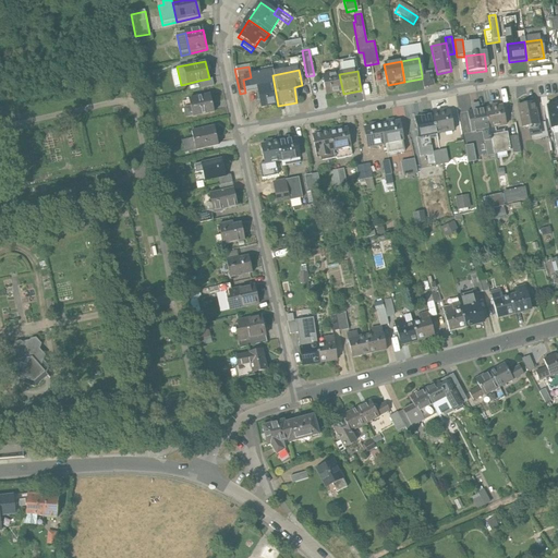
[(159,93),(156,73),(149,74),(153,94),(159,93)]
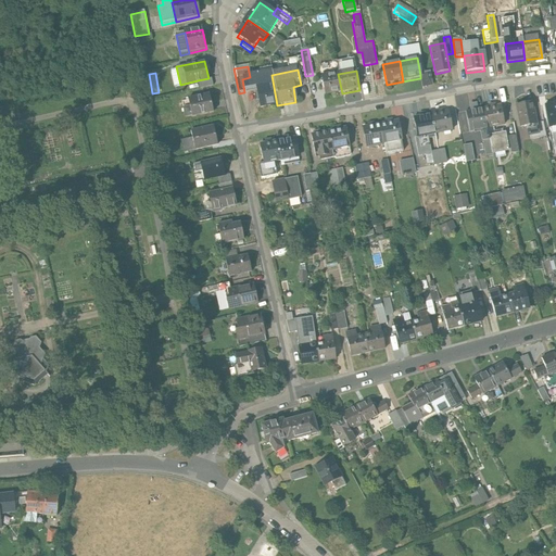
[(430,73),(420,75),(420,78),(422,89),(432,87),(430,73)]
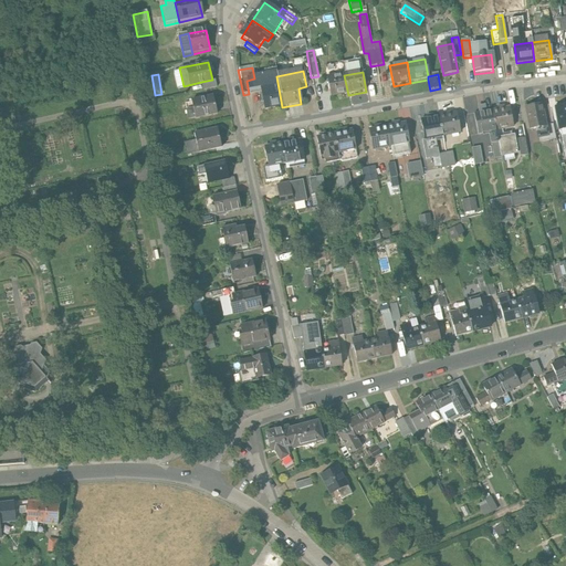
[(276,75),(254,79),(247,81),(249,94),(249,97),(260,95),(263,111),(282,107),(276,76),(276,75)]
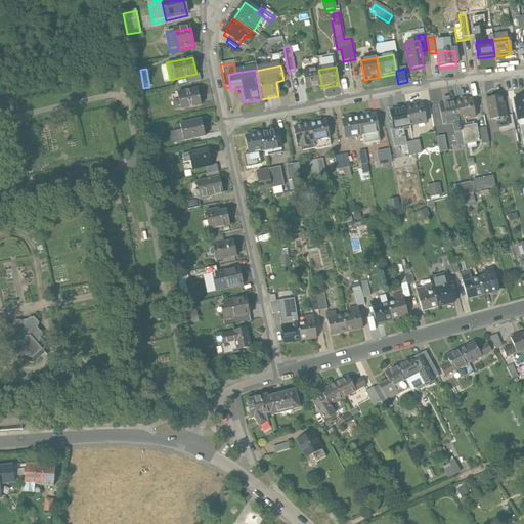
[(307,91),(322,88),(318,70),(303,73),(307,91)]
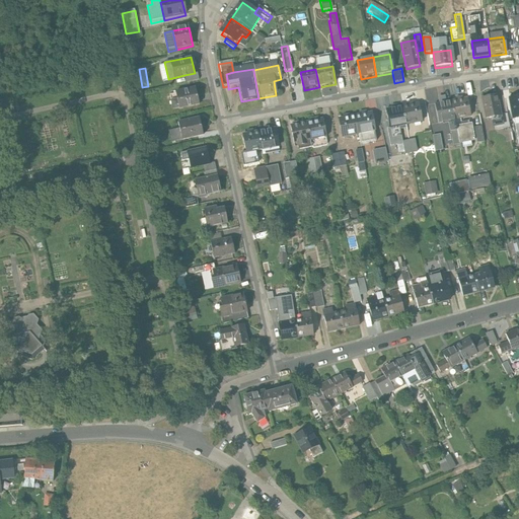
[(197,73),(195,73),(184,75),(187,82),(199,79),(197,73)]
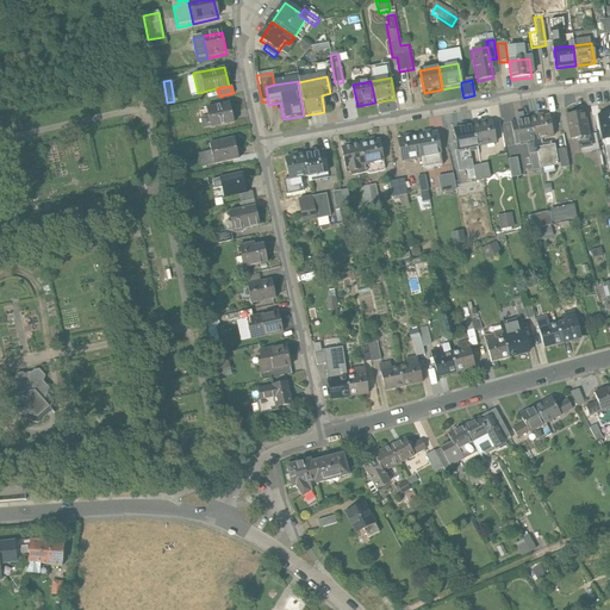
[(229,103),(207,109),(210,117),(203,119),(204,128),(211,126),(211,128),(234,122),(229,103)]
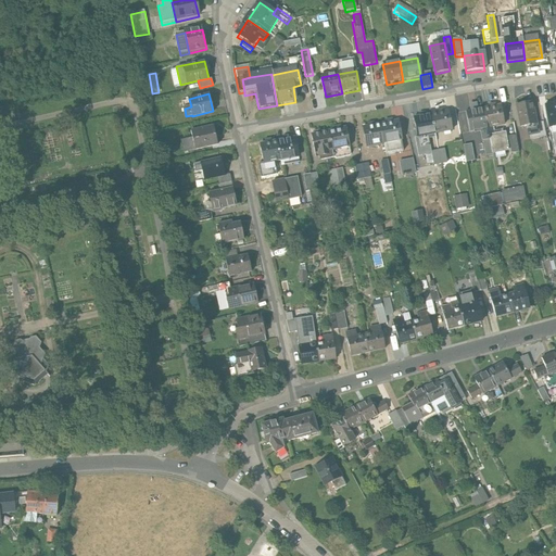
[(516,106),(519,128),(527,127),(536,125),(535,124),(532,103),(516,106)]
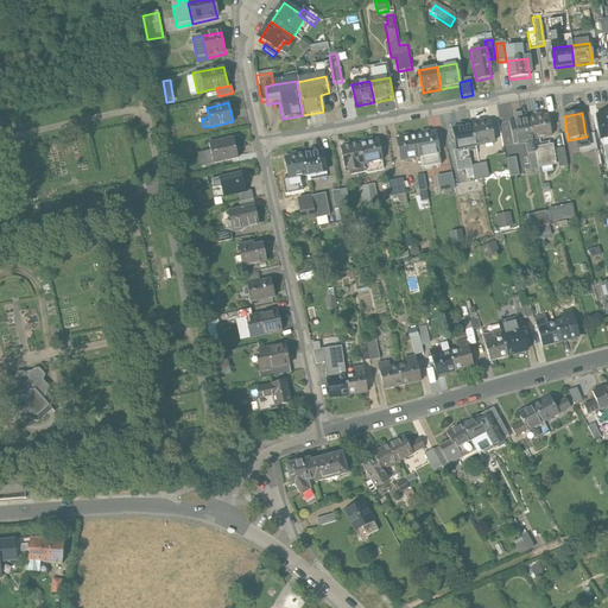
[(607,114),(597,116),(601,140),(602,139),(607,138),(607,114)]
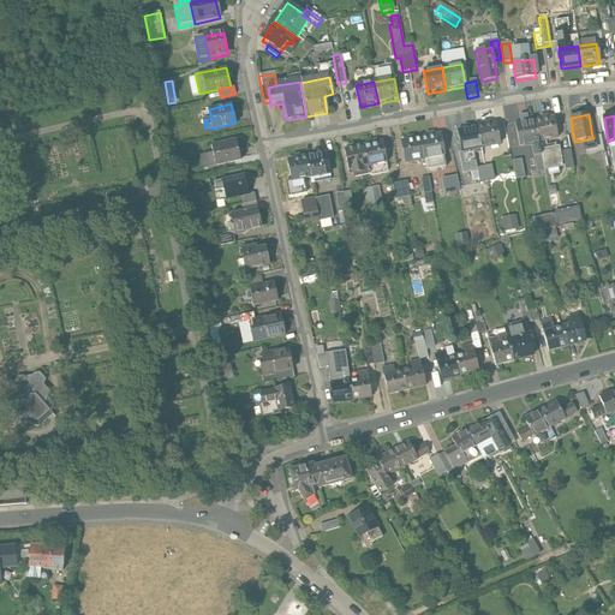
[(553,117),(533,120),(538,143),(556,139),(553,117)]
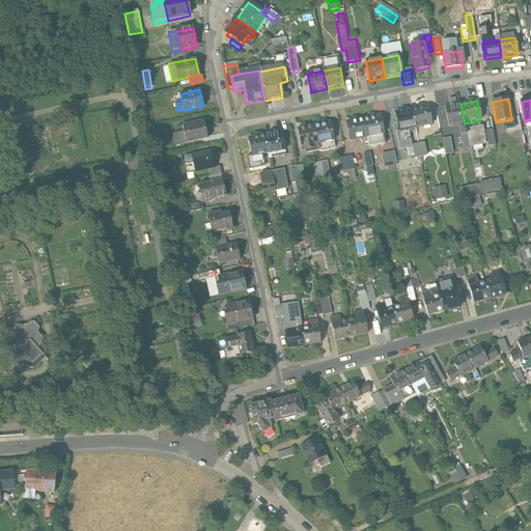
[(448,127),(465,123),(460,104),(445,107),(448,127)]
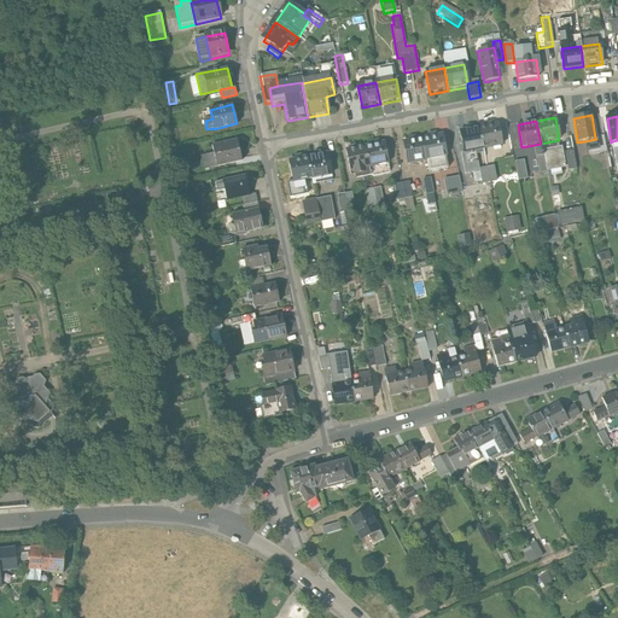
[(499,124),(479,128),(483,150),(502,146),(499,124)]
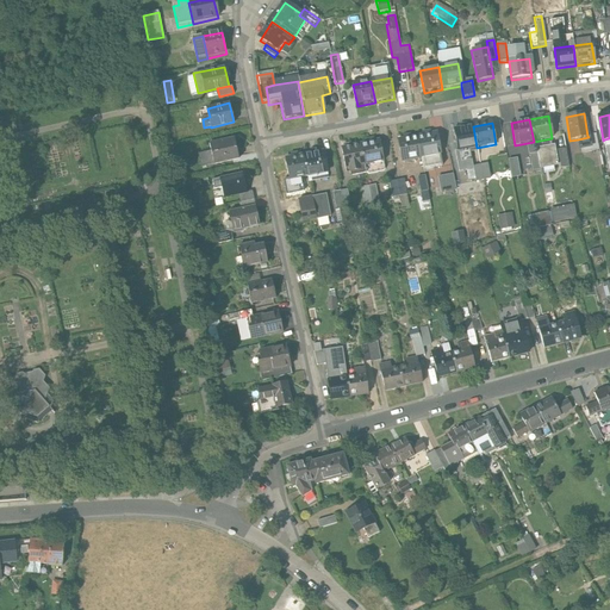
[(459,151),(477,148),(473,126),(454,130),(459,151)]
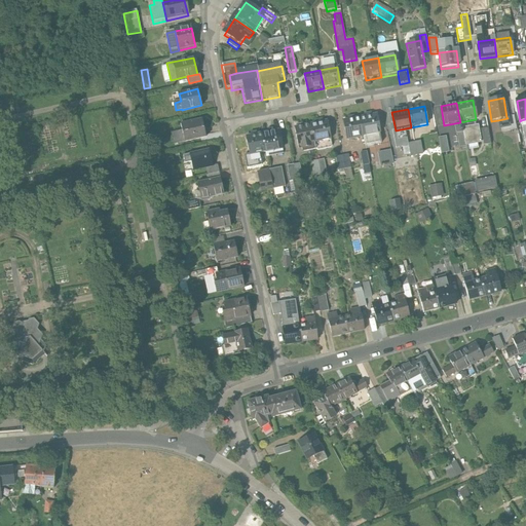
[(376,115),(361,118),(364,135),(366,146),(381,143),(376,115)]
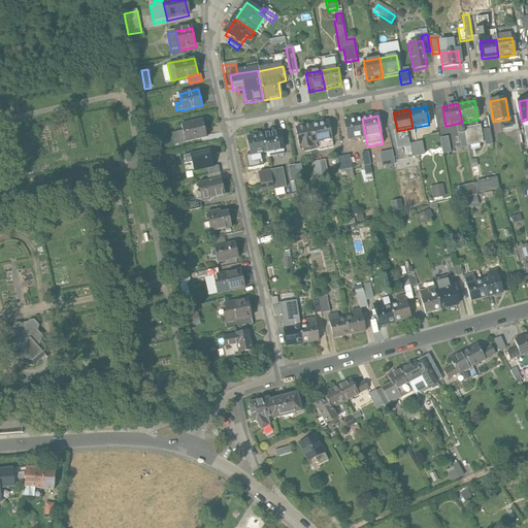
[(518,130),(516,117),(508,118),(509,119),(510,128),(506,129),(507,133),(518,130)]
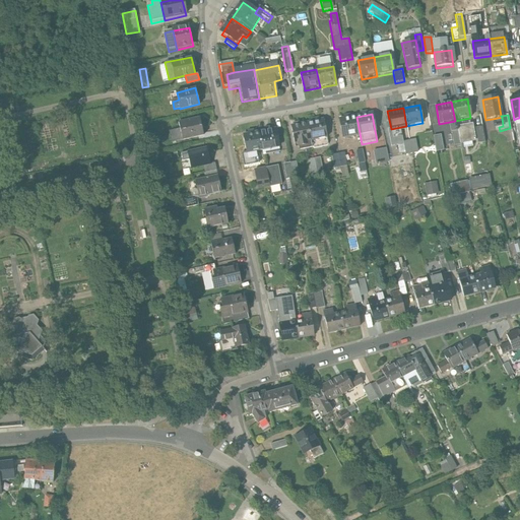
[(343,136),(360,133),(356,117),(340,120),(343,136)]
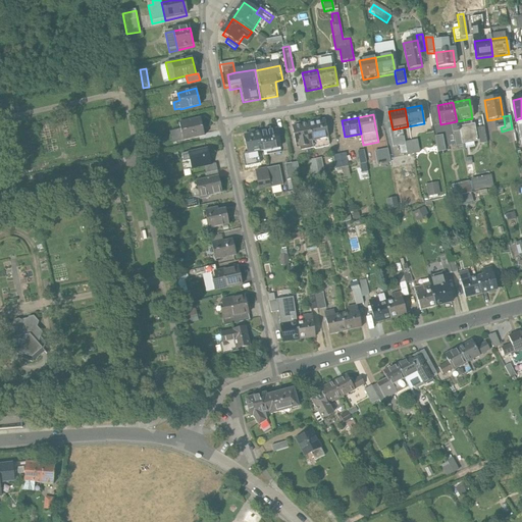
[(505,126),(504,117),(494,119),(497,128),(501,127),(505,126)]
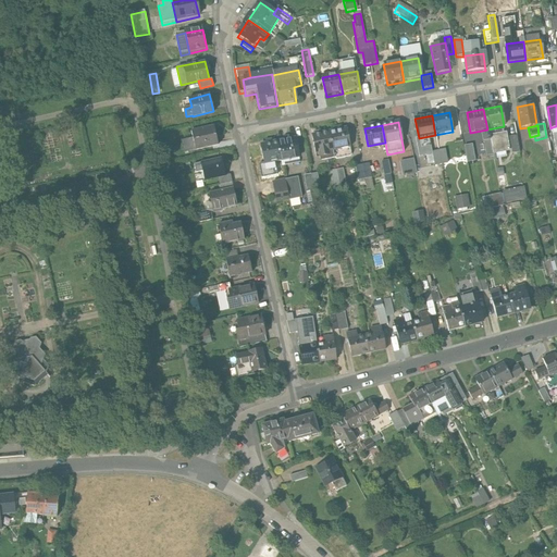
[(183,141),(185,152),(218,146),(213,126),(192,131),(193,139),(183,141)]
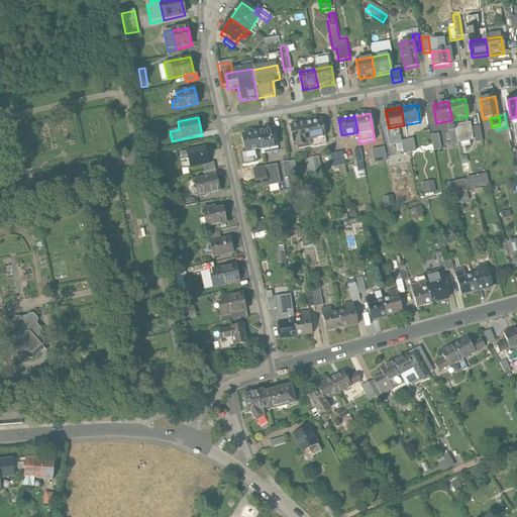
[(321,119),(305,121),(309,139),(324,136),(321,119)]
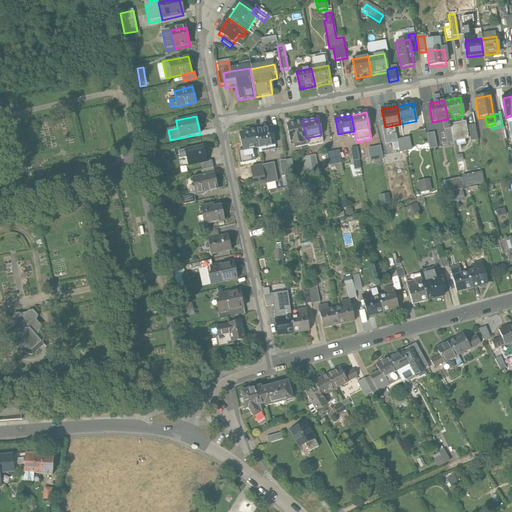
[(302,139),(306,138),(302,120),(286,123),(290,141),(294,141),(294,143),(302,141),(302,139)]
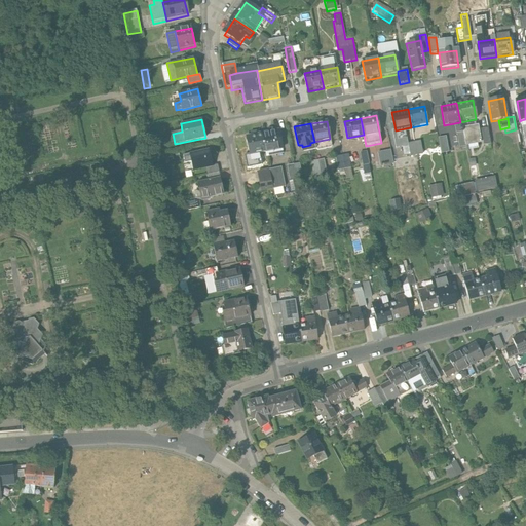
[(478,124),(462,127),(463,133),(465,145),(481,143),(478,124)]
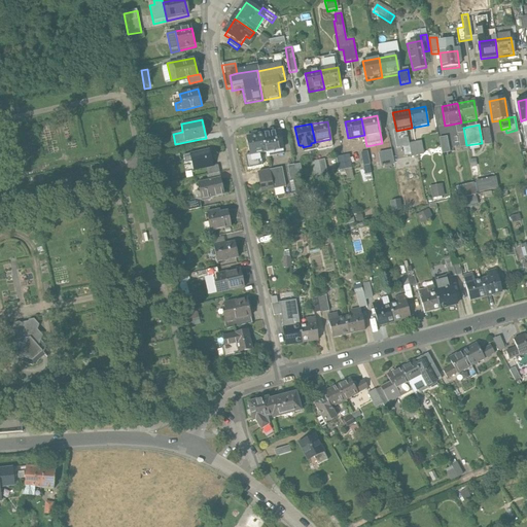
[(492,144),(489,129),(482,130),(484,145),(492,144)]
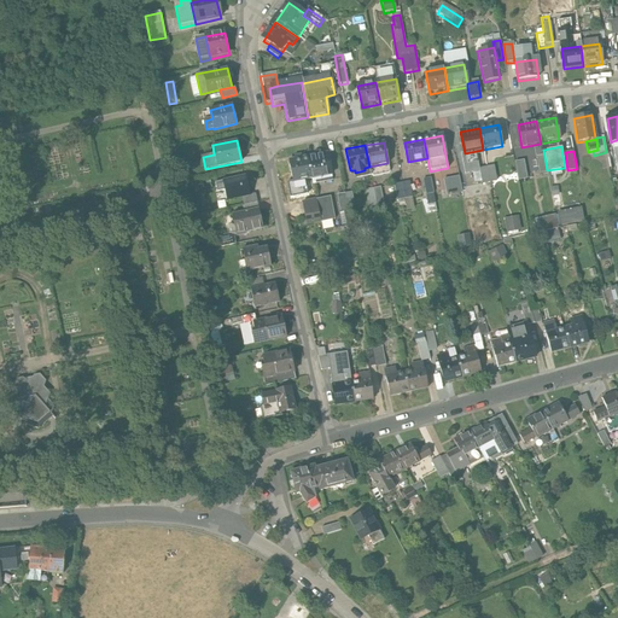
[(327,152),(308,156),(312,178),(332,174),(327,152)]
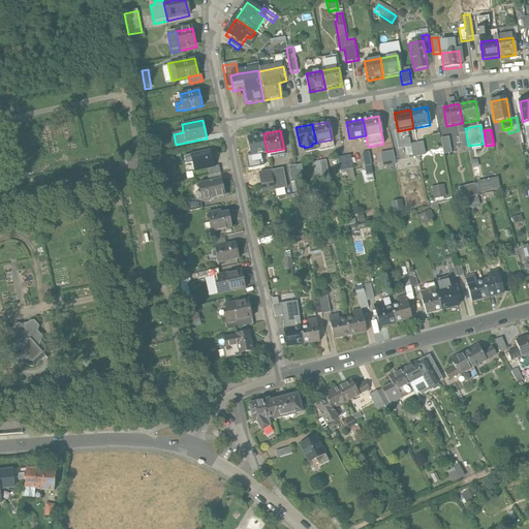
[(250,155),(267,152),(263,133),(247,136),(250,155)]
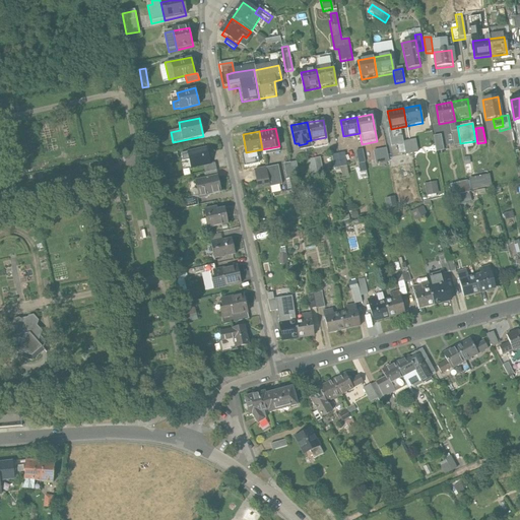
[(460,144),(460,143),(458,131),(451,133),(454,146),(460,144)]
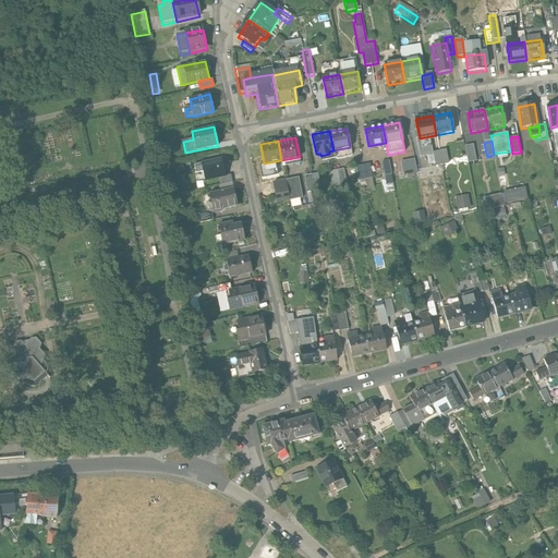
[(473,145),(464,146),(468,162),(476,161),(473,145)]
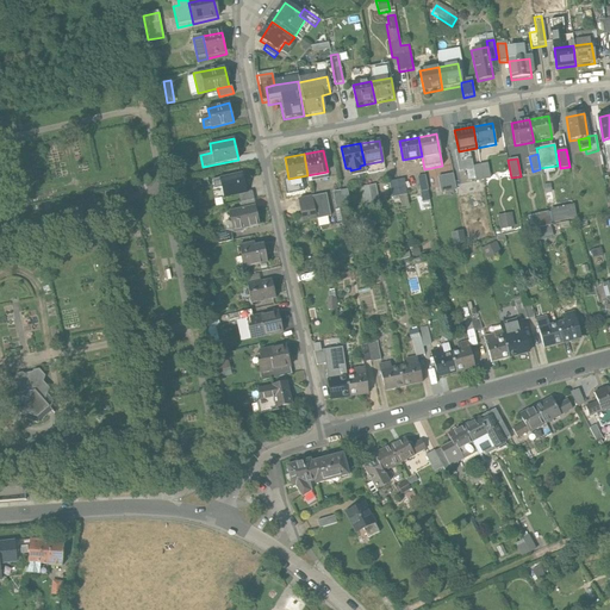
[(383,161),(365,165),(366,173),(368,174),(383,172),(384,169),(383,161)]
